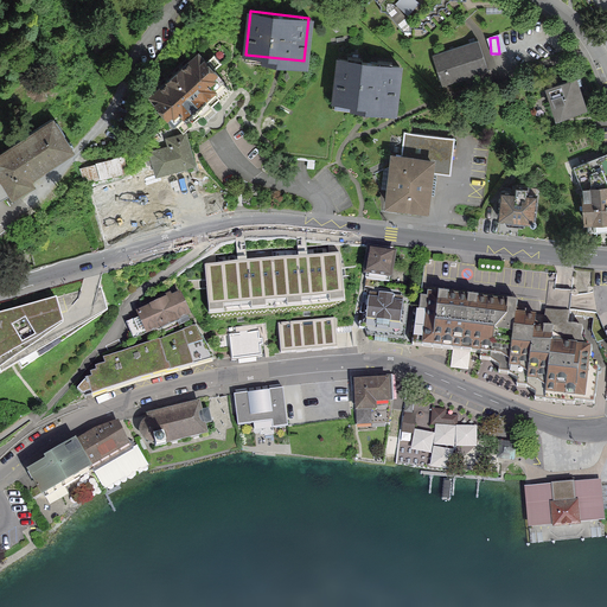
[(477,42),(435,56),(445,82),(485,68),(477,42)]
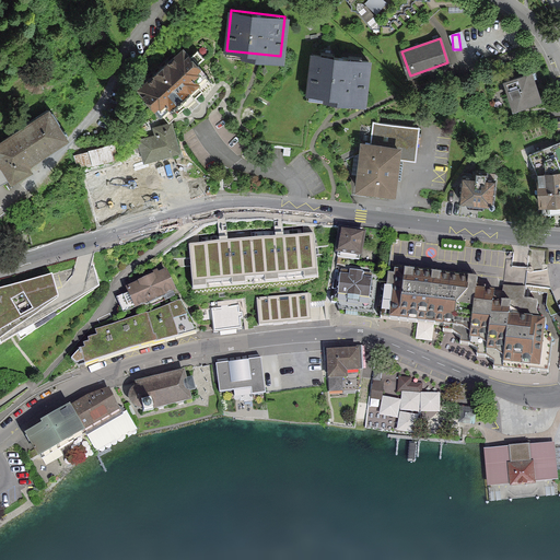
[(211,81),(183,48),(141,84),(168,117),(211,81)]
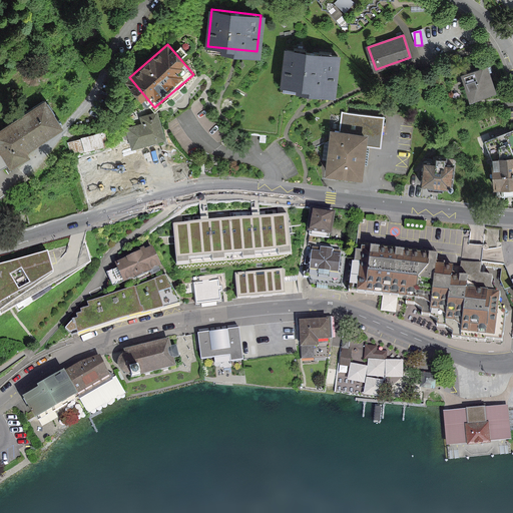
[(336,55),(287,51),(283,87),(333,92),(336,55)]
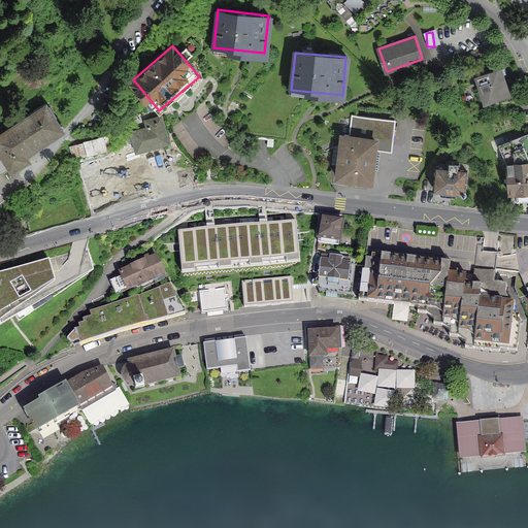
[(508,90),(500,67),(476,74),(485,98),(508,90)]
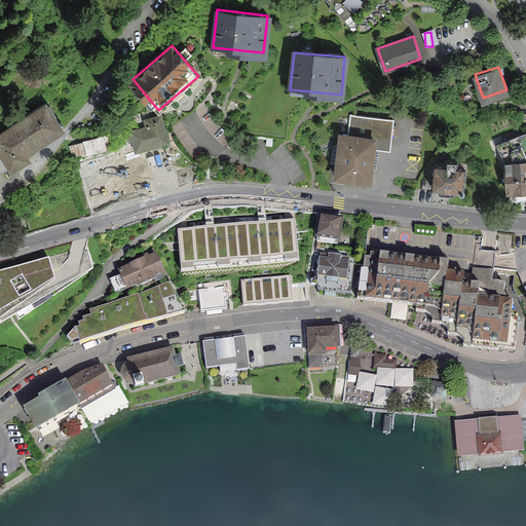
[(47,104),(0,134),(0,159),(4,166),(8,163),(10,166),(28,155),(25,151),(63,127),(47,104)]
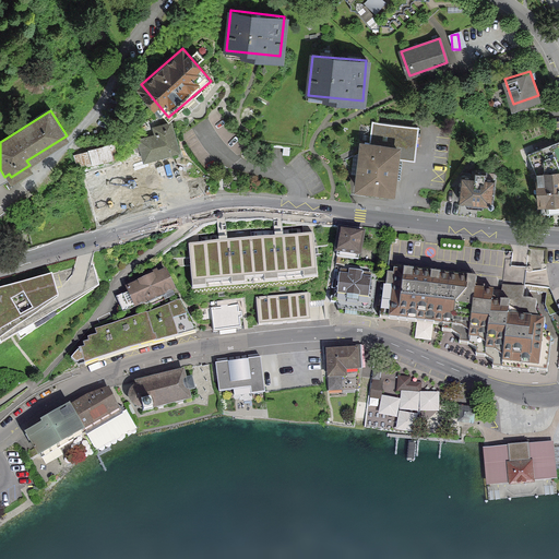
[(373,122),(371,142),(360,141),(356,187),(393,191),(396,156),(413,158),(416,127),(373,122)]
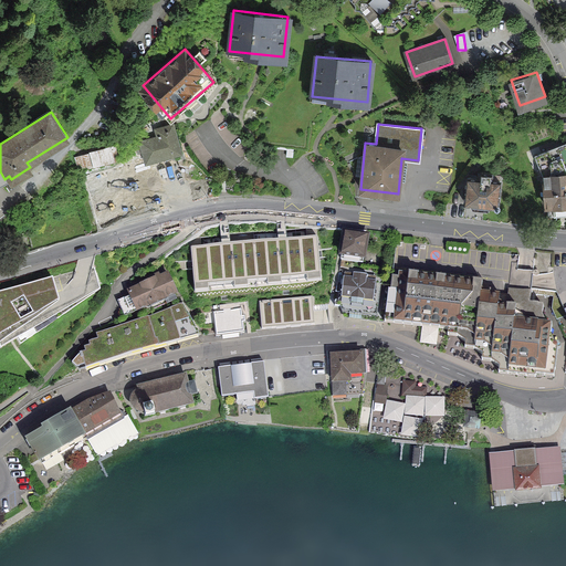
[(158,137),(140,142),(146,160),(180,152),(173,125),(156,128),(158,137)]
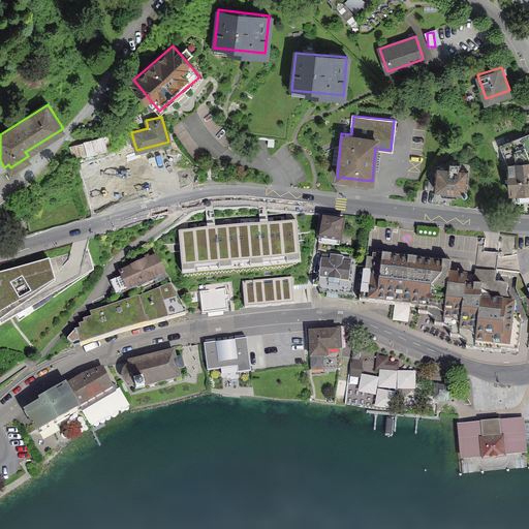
[(528,133),(501,144),(508,162),(510,191),(528,189),(528,133)]
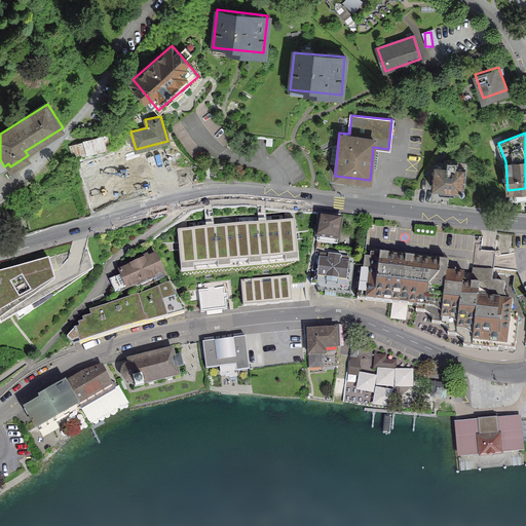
[(71,145),(75,158),(109,149),(105,136),(71,145)]
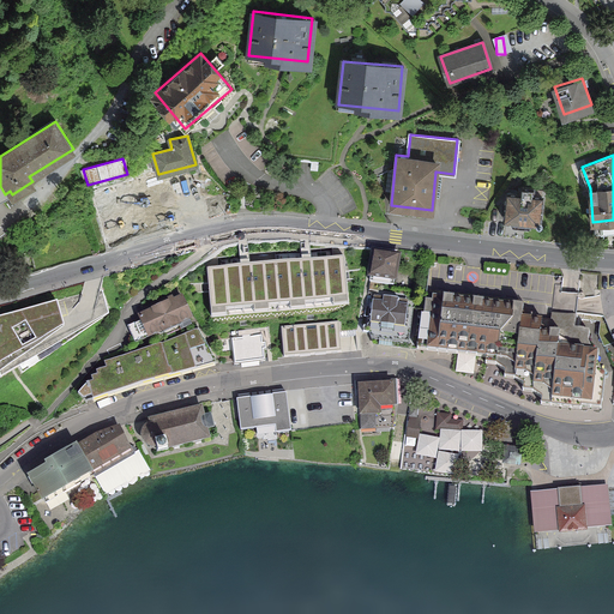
[(521,193),(507,192),(505,217),(540,221),(542,196),(534,194),(534,187),(522,186),(521,193)]
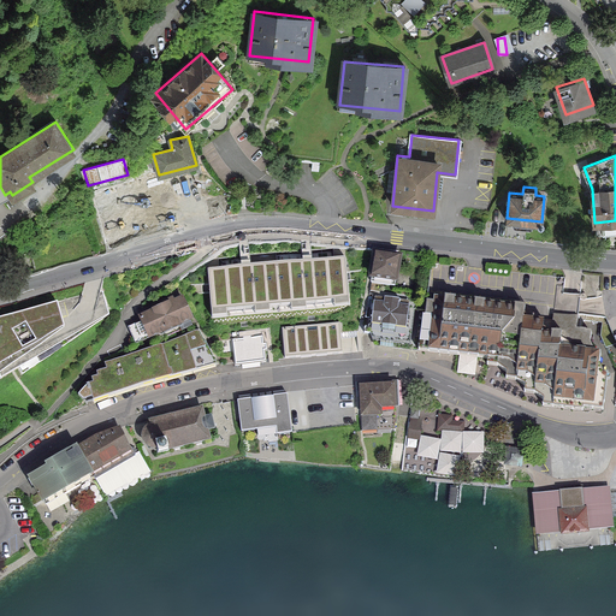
[(148,196),(110,206),(119,241),(158,231),(148,196)]
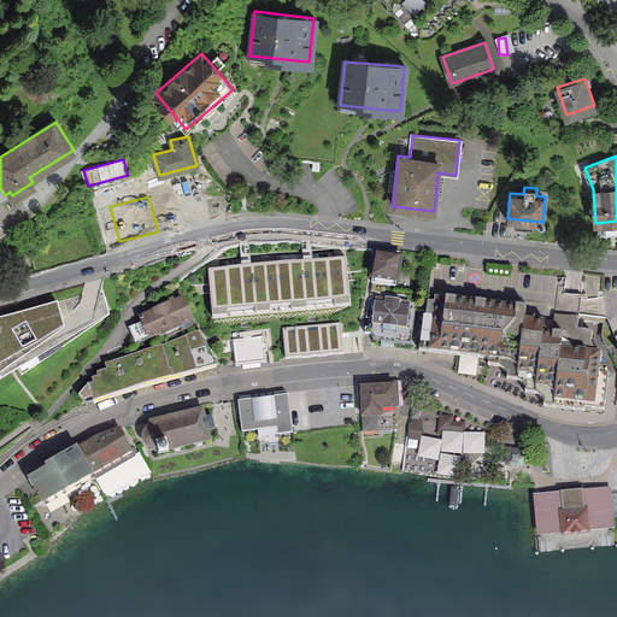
[(400,256),(376,252),(372,282),(397,286),(400,256)]
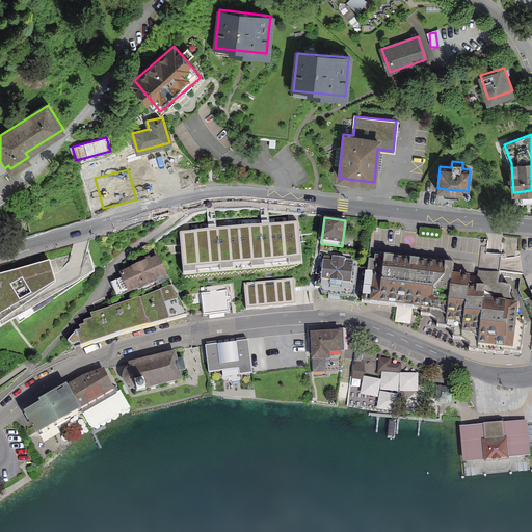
[(298,221),(181,232),(184,271),(301,261),(298,221)]
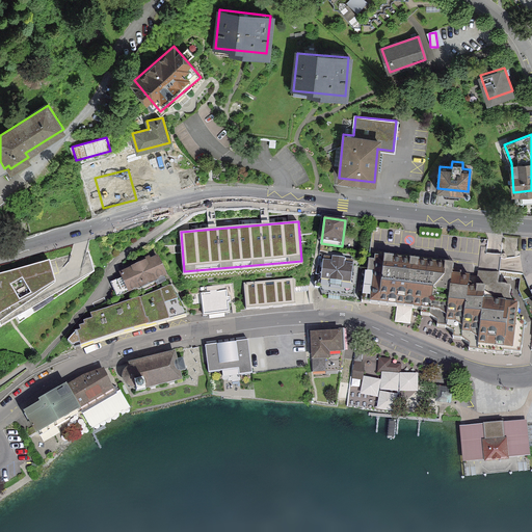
[(0,329),(101,267),(90,246),(0,270),(0,329)]
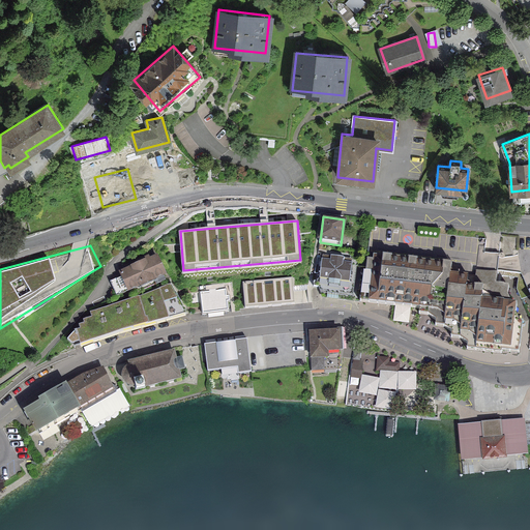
[(352,259),(319,254),(316,275),(349,280),(352,259)]
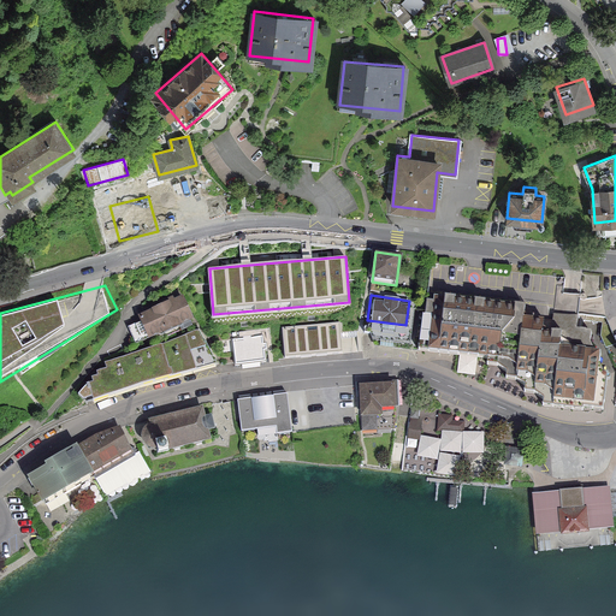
[(188,296),(138,318),(149,341),(199,319),(188,296)]
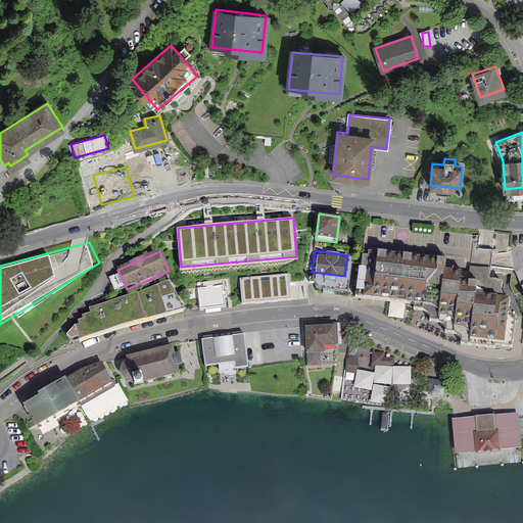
[(361,251),(358,276),(442,286),(444,271),(445,262),(361,251)]
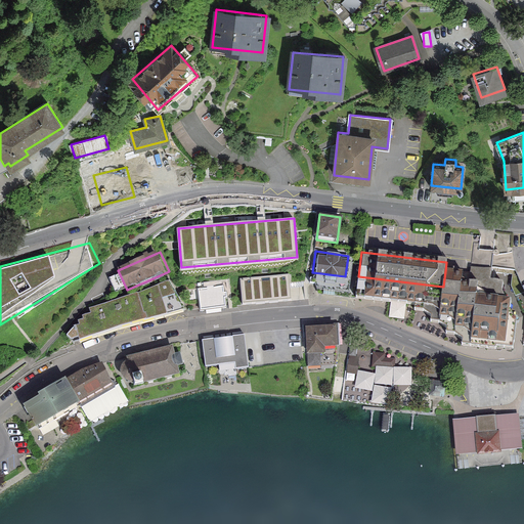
[(443,287),(358,276),(356,299),(415,305),(413,311),(430,312),(429,322),(446,323),(444,334),(462,336),(461,345),(512,351),(516,316),(510,315),(512,300),(503,299),(504,284),(490,282),(491,270),(485,269),(473,267),(472,274),(445,271),(443,287)]
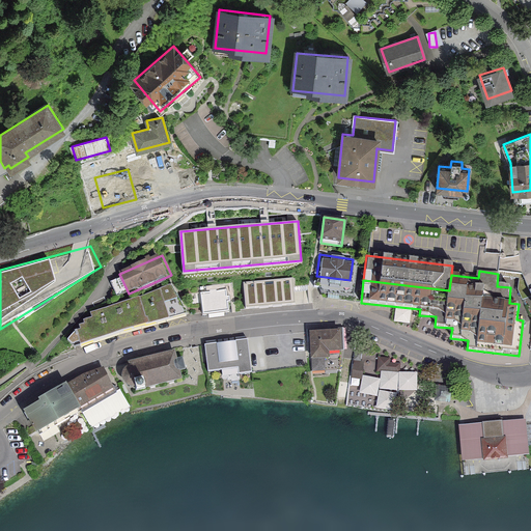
[(292,279),(245,283),(247,307),(295,302),(292,279)]
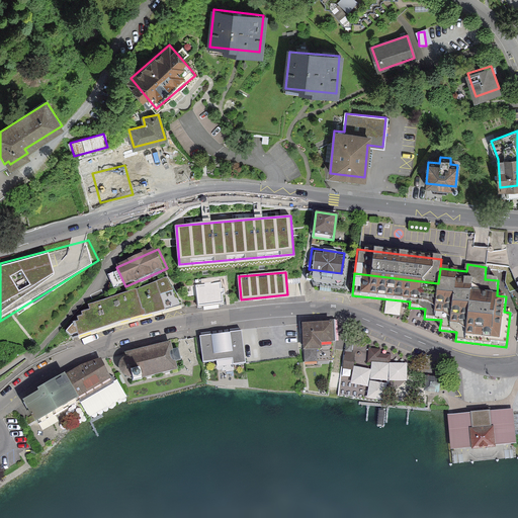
[(167,277),(136,290),(89,306),(90,311),(81,313),(83,317),(78,318),(79,322),(73,324),(70,330),(72,336),(78,334),(79,337),(183,306),(167,277)]
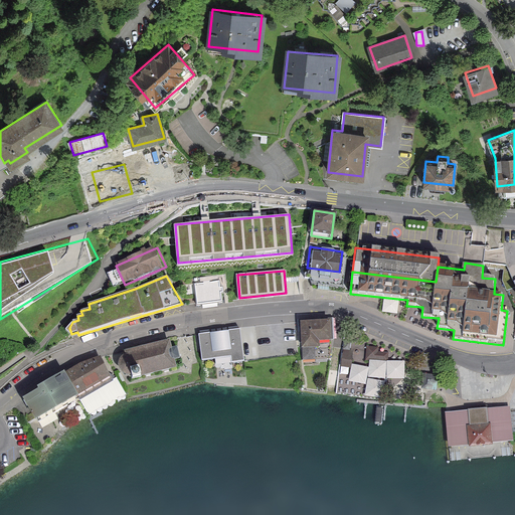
[(198,305),(221,303),(219,281),(196,284),(198,305)]
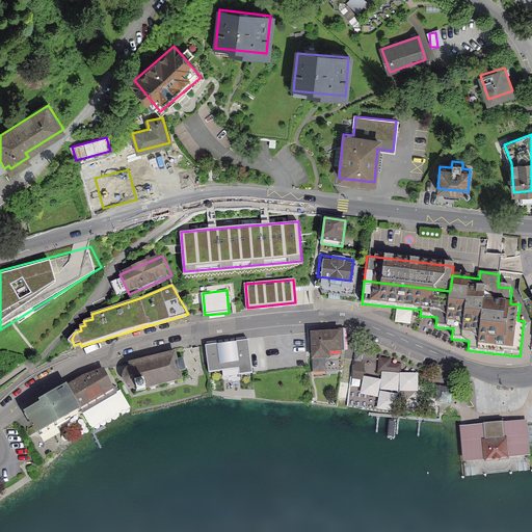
[(397,314),(396,323),(410,324),(411,315),(397,314)]
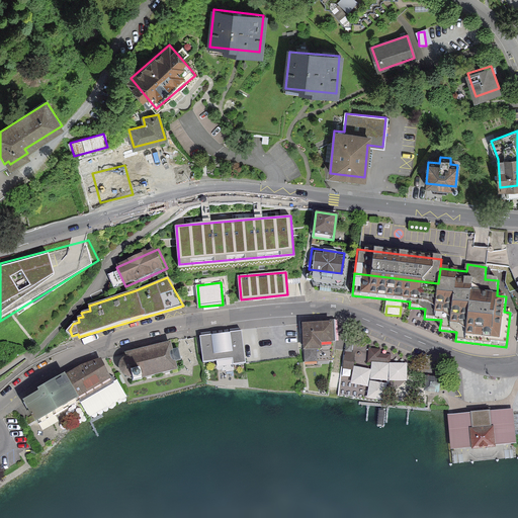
[(336,340),(335,320),(301,323),(304,348),(305,348),(306,362),(318,361),(317,347),(323,347),(323,341),(336,340)]
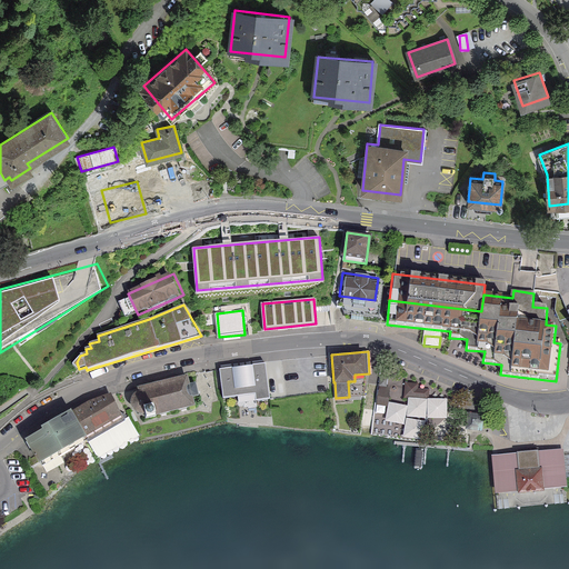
[(266,362),(218,368),(221,397),(257,392),(258,399),(270,398),(266,362)]
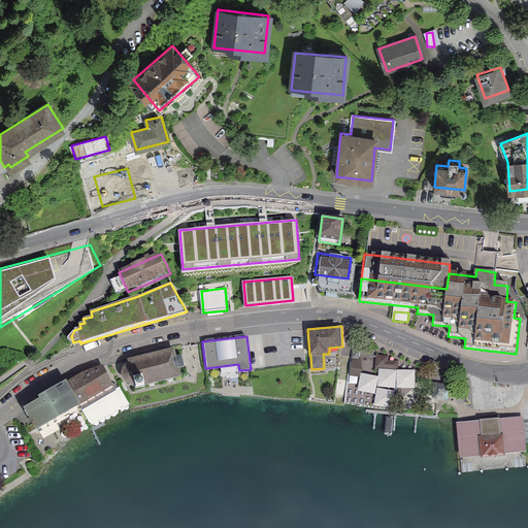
[(173,347),(127,358),(128,362),(122,366),(119,370),(121,376),(125,381),(132,382),(134,387),(180,376),(178,367),(185,365),(182,354),(175,355),(173,347)]
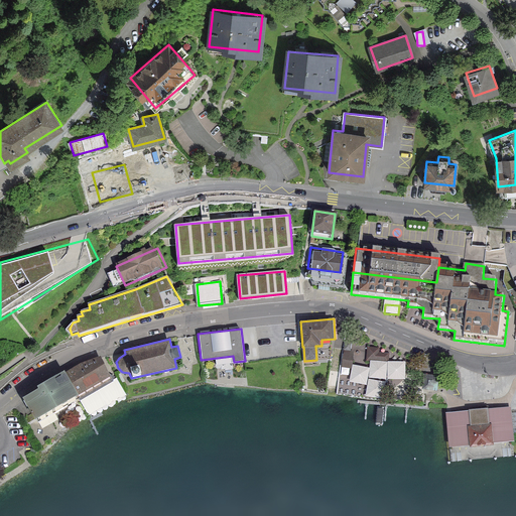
[(368,346),(367,361),(389,363),(389,353),(379,352),(379,348),(368,346)]
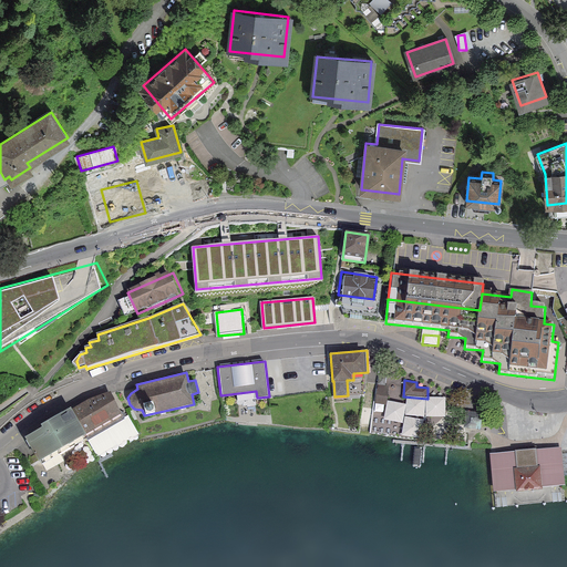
[(389,387),(378,385),(375,404),(387,405),(389,387)]
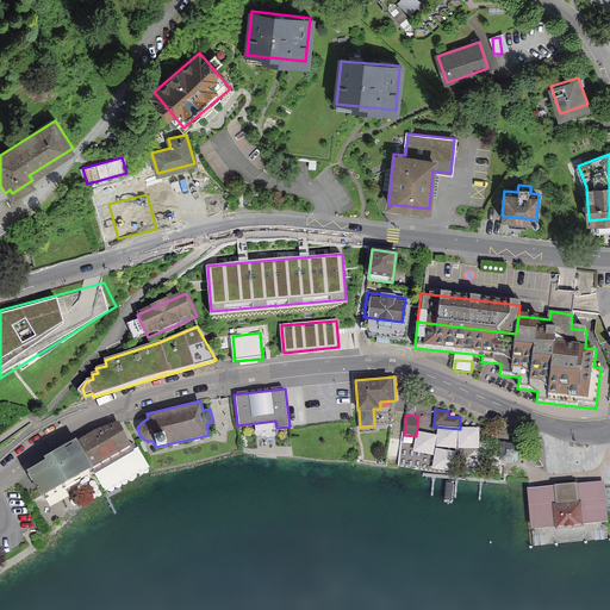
[(119,422),(81,437),(98,465),(134,448),(119,422)]
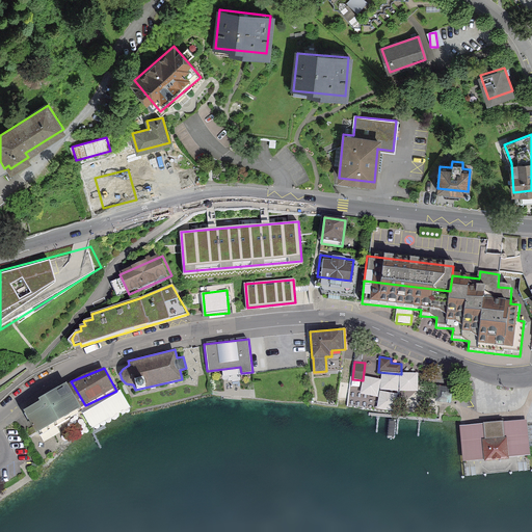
[(71,381),(24,410),(38,435),(86,407),(85,405),(71,381)]
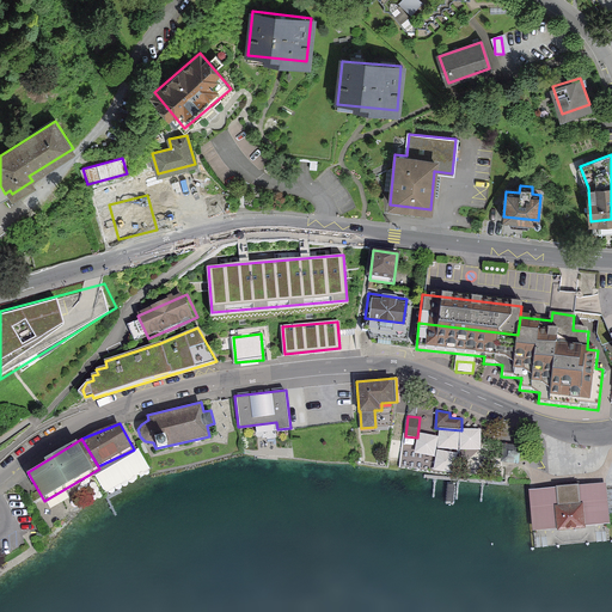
[(527,469),(526,447),(506,448),(506,469),(527,469)]
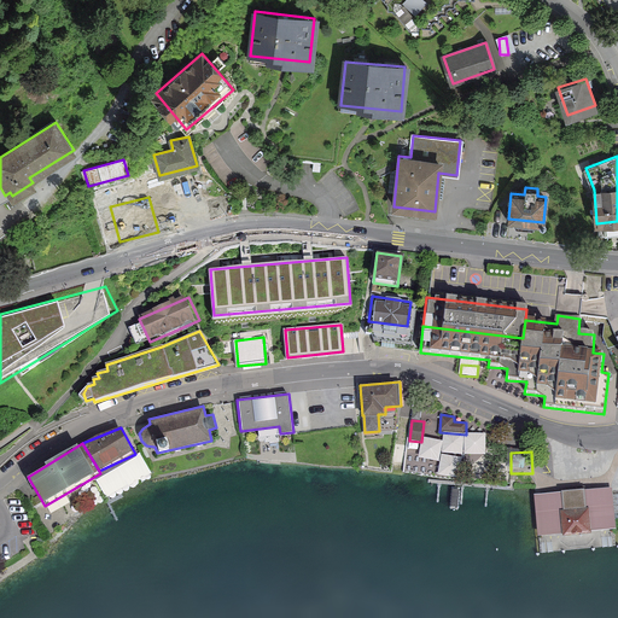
[(599,489),(587,490),(590,530),(602,529),(616,528),(612,488),(599,489)]
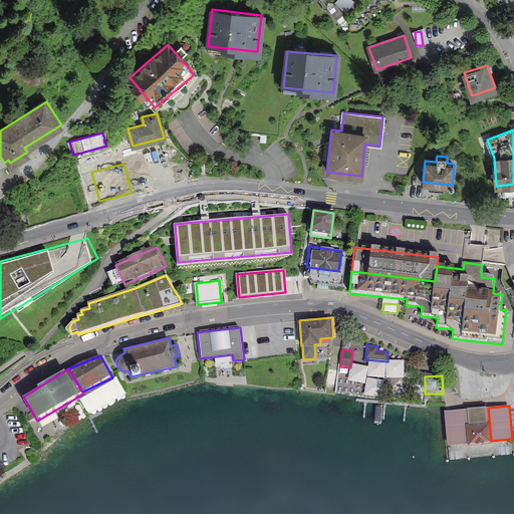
[(468,443),(491,441),(488,408),(465,410),(468,443)]
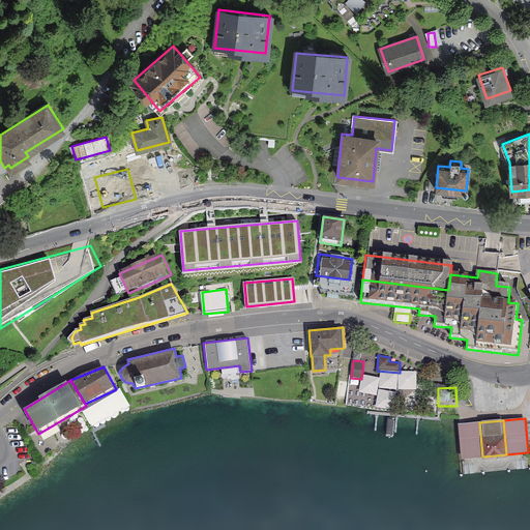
[(477,457),(482,457),(479,422),(475,422),(457,424),(460,459),(477,457)]
